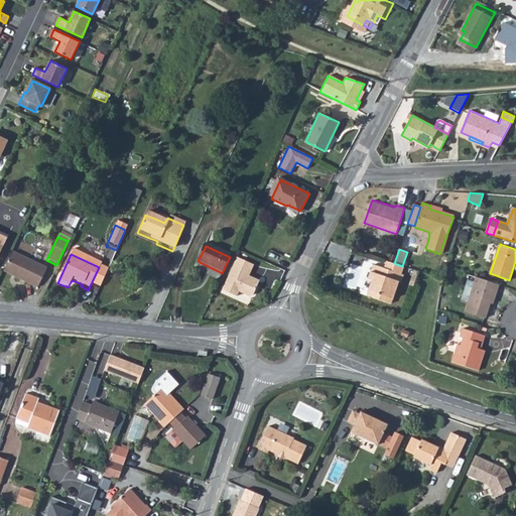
[(10,255),(1,274),(35,289),(43,271),(10,255)]
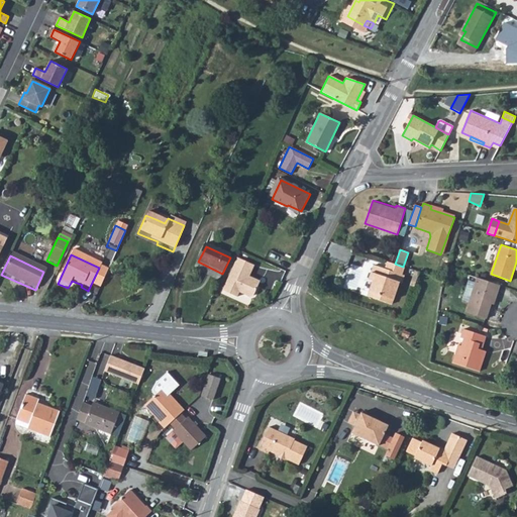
[(260,283),(254,280),(251,281),(248,280),(249,278),(254,267),(237,259),(222,292),(237,299),(239,293),(249,299),(253,297),(260,283)]
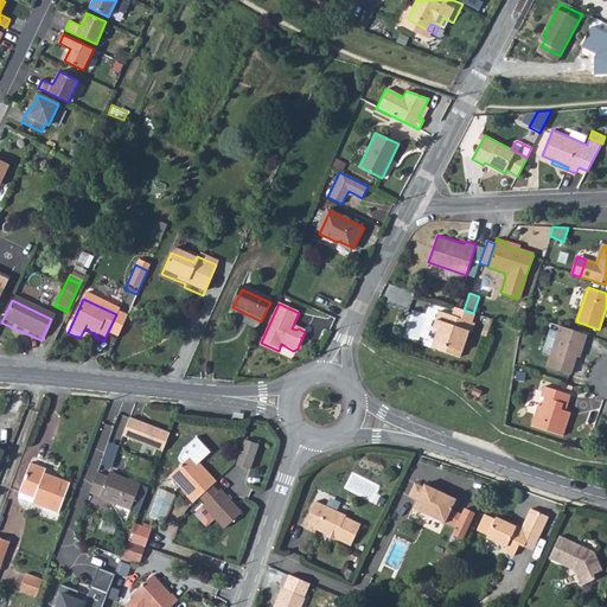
[(441,326),(438,325),(430,347),(459,357),(467,332),(471,332),(474,323),(471,321),(474,313),(464,310),(457,307),(453,317),(446,313),(441,326)]
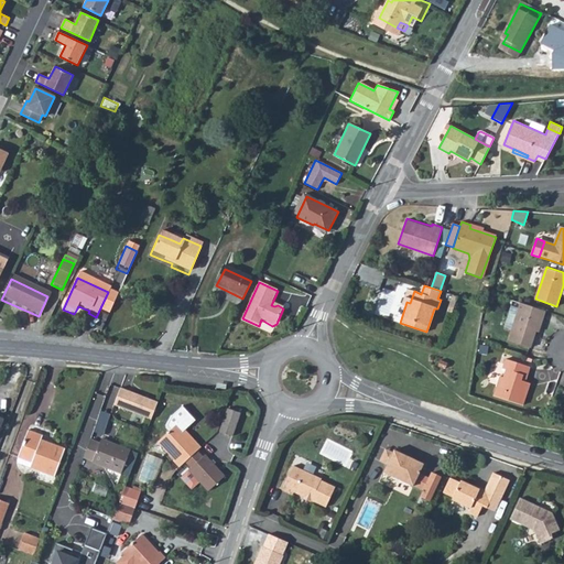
[(403,301),(407,302),(410,303),(414,291),(408,289),(403,301)]
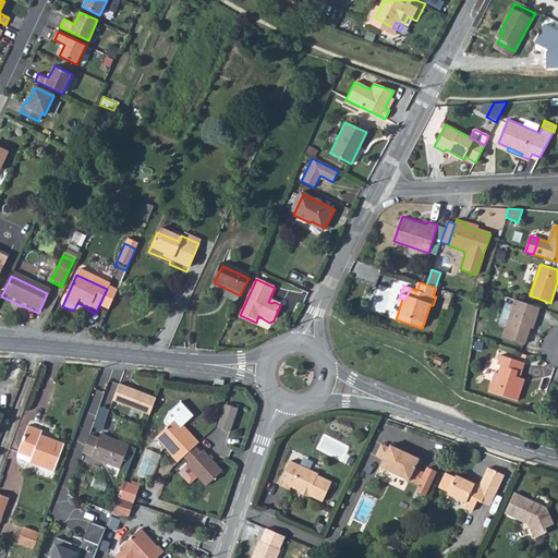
[(448,292),(444,307),(448,310),(453,293),(448,292)]
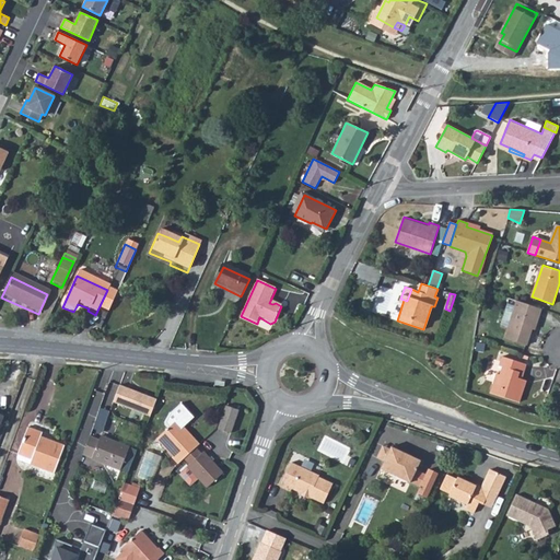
[(541,308),(516,301),(505,337),(526,345),(533,324),(536,326),(541,308)]
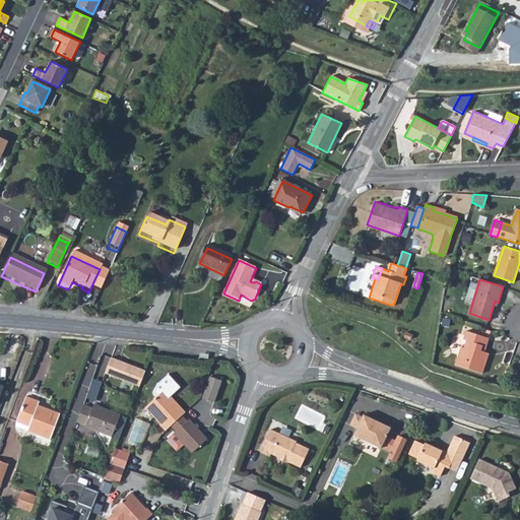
[(461,346),(455,365),(482,374),(490,353),(485,352),(490,338),(466,331),(463,341),(466,342),(464,347),(461,346)]
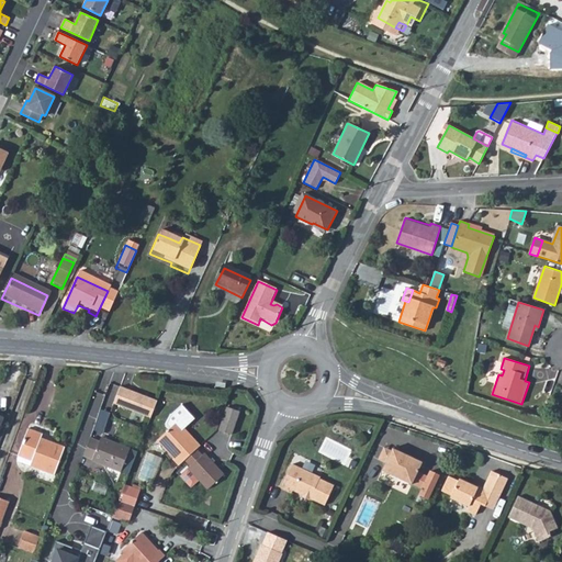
[(157,400),(120,385),(113,402),(150,417),(157,400)]
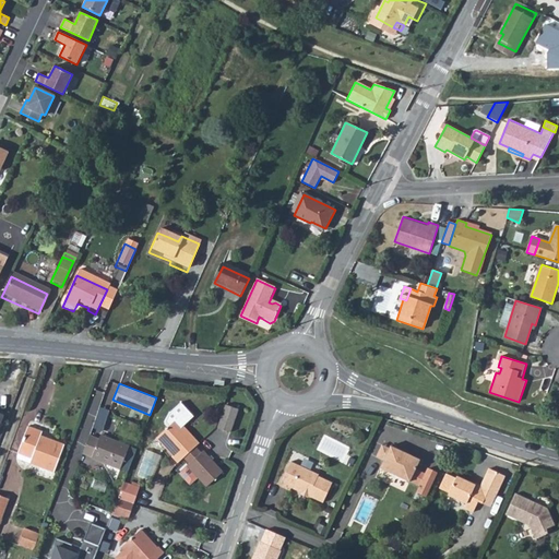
[(237,408),(224,404),(217,427),(230,431),(237,408)]
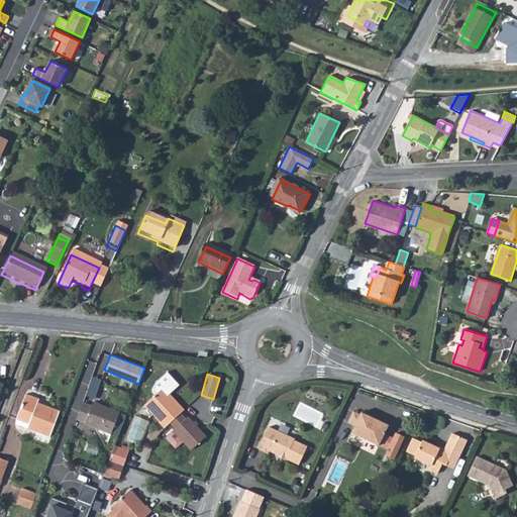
[(163,388),(145,405),(154,415),(152,416),(160,423),(158,424),(164,430),(165,429),(170,425),(180,414),(184,411),(163,388)]
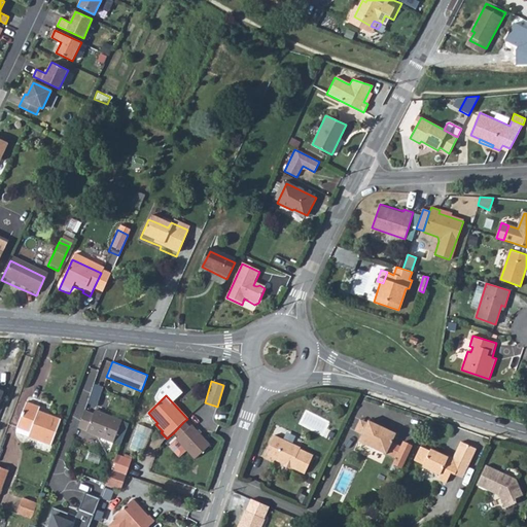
[(26,401),(16,426),(30,432),(28,435),(49,445),(61,420),(38,411),(40,407),(26,401)]
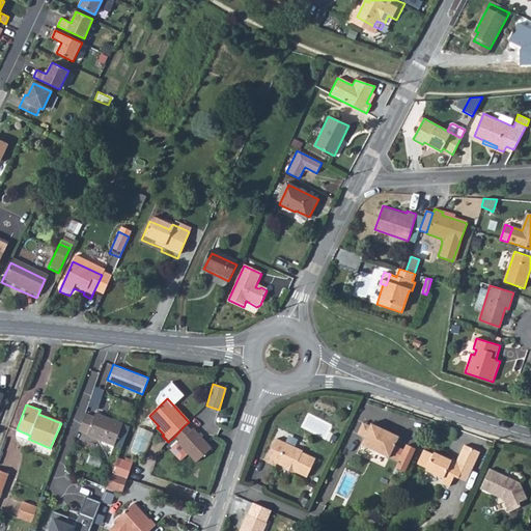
[(84,413),(78,430),(114,443),(122,422),(105,416),(104,418),(94,415),(93,415),(84,413)]
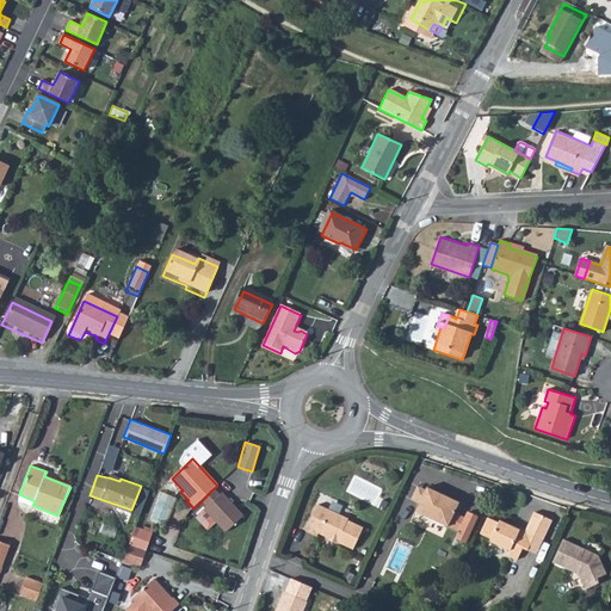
[(172,479),(170,480),(180,492),(183,491),(172,479)]
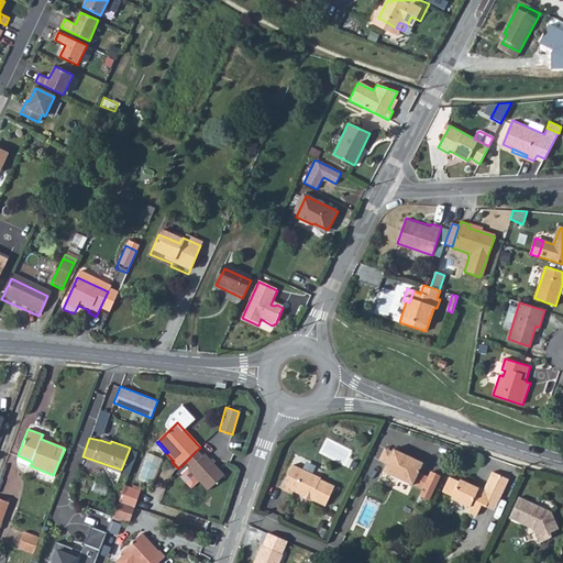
[(382,460),(387,448),(379,444),(373,456),(381,461),(382,460)]
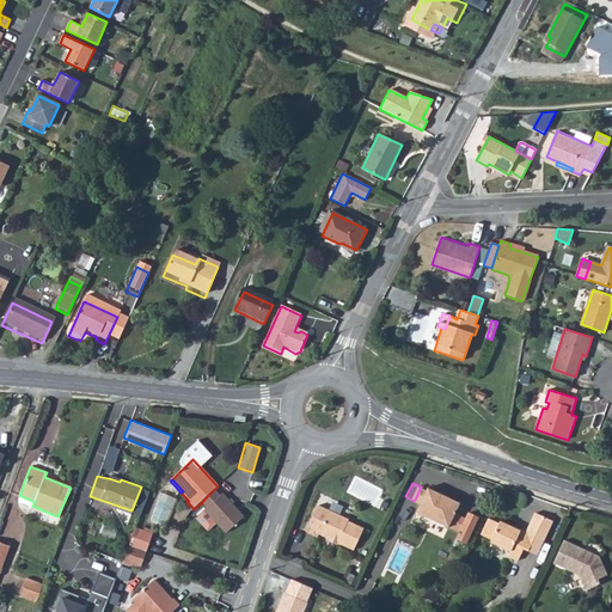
[(414,501),(411,508),(444,522),(444,521),(450,508),(456,497),(422,483),(421,487),(415,500),(414,501)]
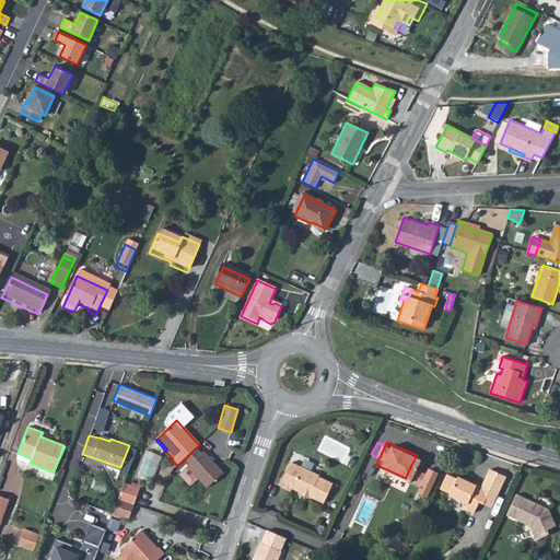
[(195,448),(184,461),(189,467),(187,468),(188,469),(179,477),(190,488),(198,480),(207,490),(223,474),(202,452),(200,455),(195,448)]
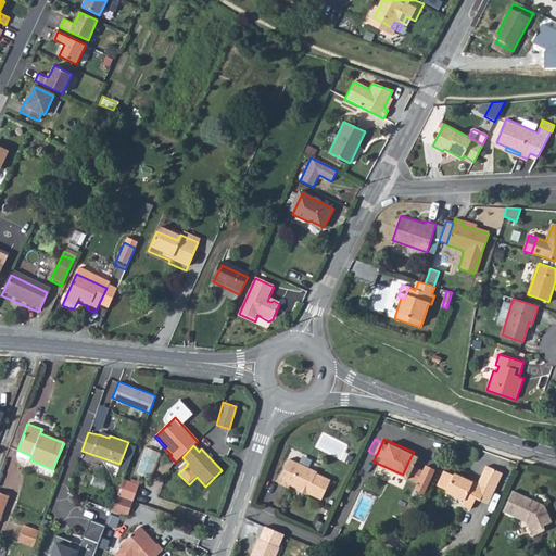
[(285,456),(274,481),(285,487),(286,483),(317,497),(326,478),(312,471),(312,469),(285,456)]
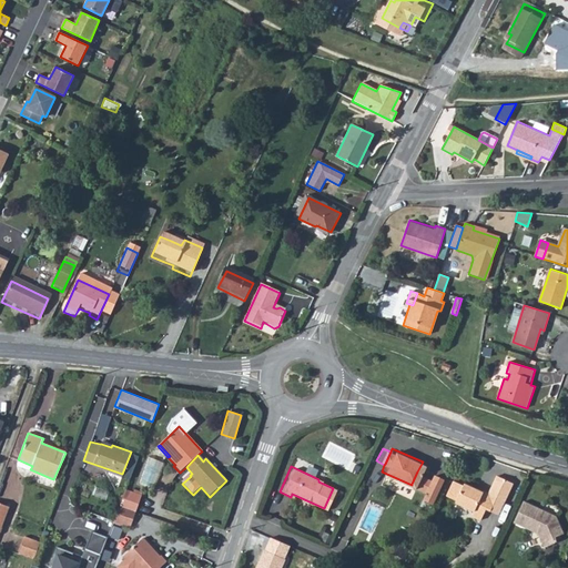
[(449,476),(444,492),(453,495),(452,498),(469,506),(467,510),(477,515),(483,503),(487,505),(493,492),(500,495),(508,477),(493,470),(485,486),(479,484),(478,486),(460,478),(459,480),(449,476)]
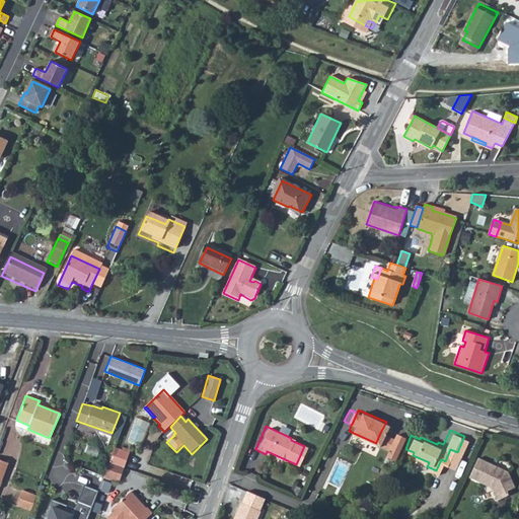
[(385,446),(390,435),(381,431),(376,442),(385,446)]
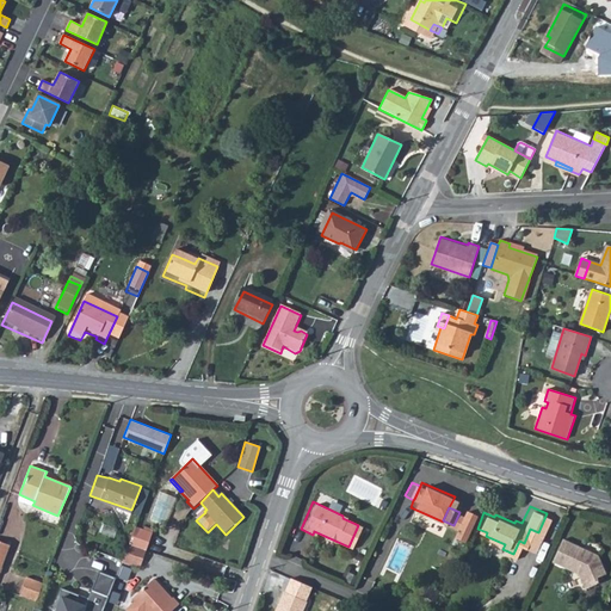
[(451,532),(462,537),(473,512),(462,507),(460,512),(454,525),(451,532)]
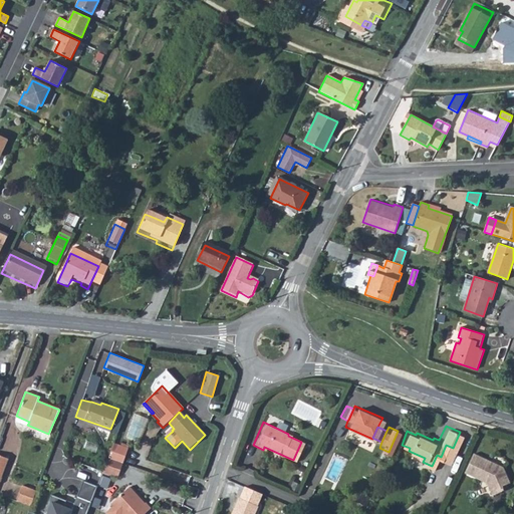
[(59,430),(52,447),(63,451),(69,435),(59,430)]
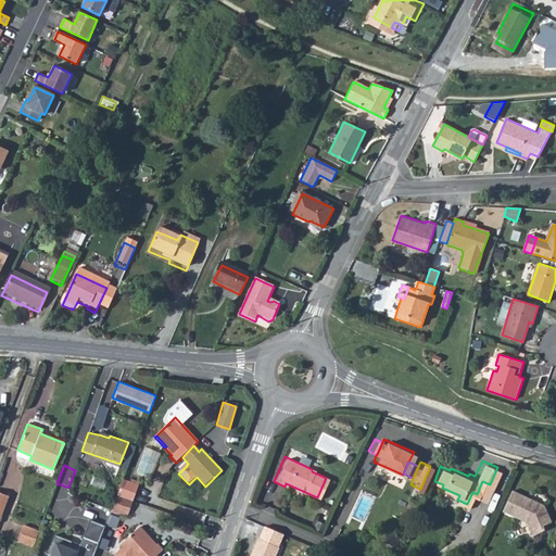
[(122,480),(118,489),(135,494),(138,485),(122,480)]
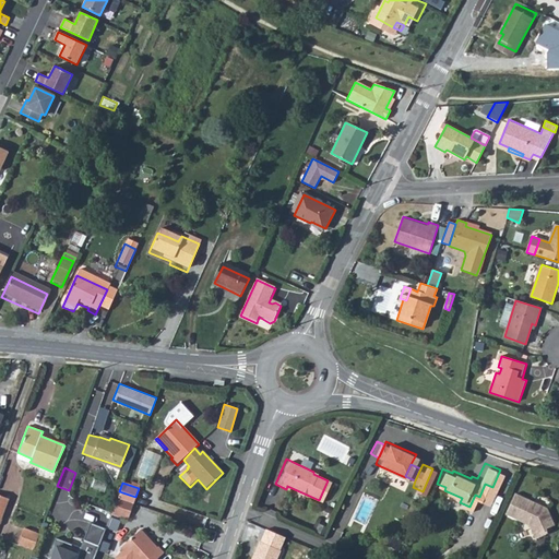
[(492,487),(485,484),(479,497),(487,500),(492,487)]
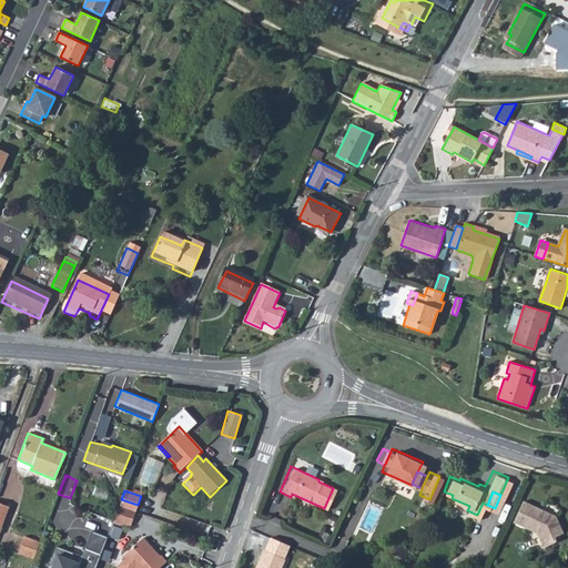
[(121,499),(119,507),(134,513),(138,505),(121,499)]
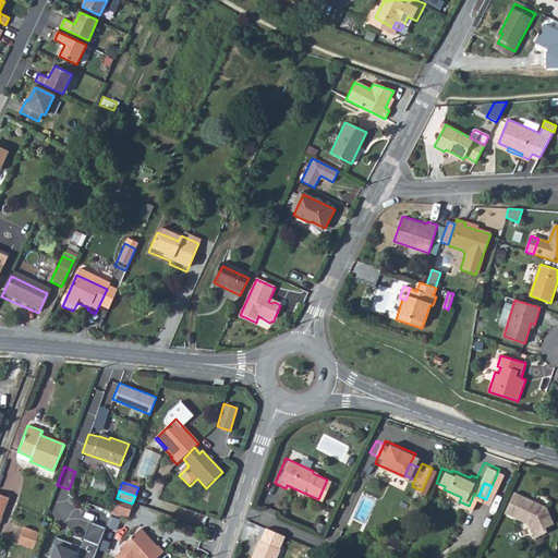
[(513,493),(505,514),(529,525),(534,538),(547,533),(545,528),(554,523),(546,508),(513,493)]
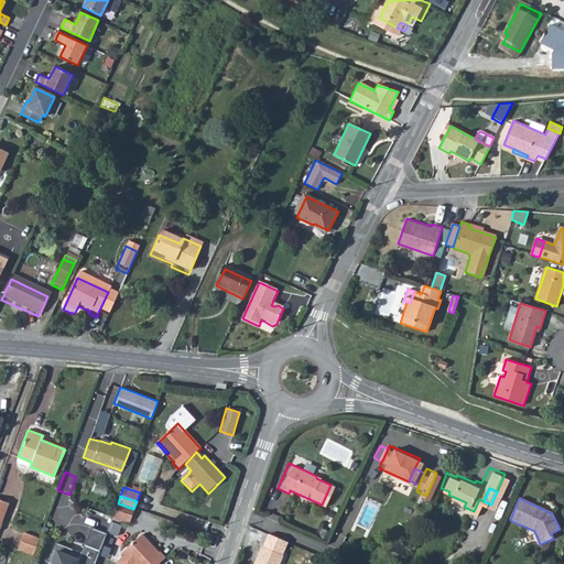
[(0,530),(1,530),(10,505),(0,500),(0,530)]
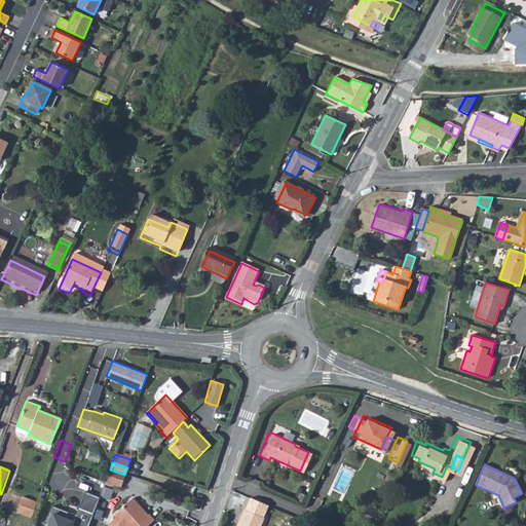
[(110,470),(104,484),(119,489),(124,475),(110,470)]
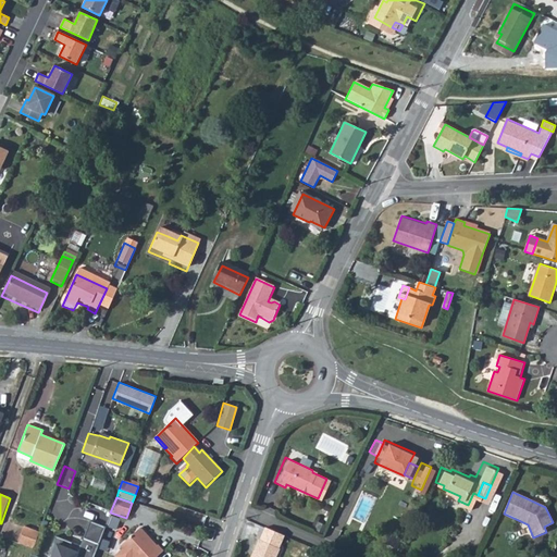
[(113,539),(121,518),(112,515),(103,535),(113,539)]
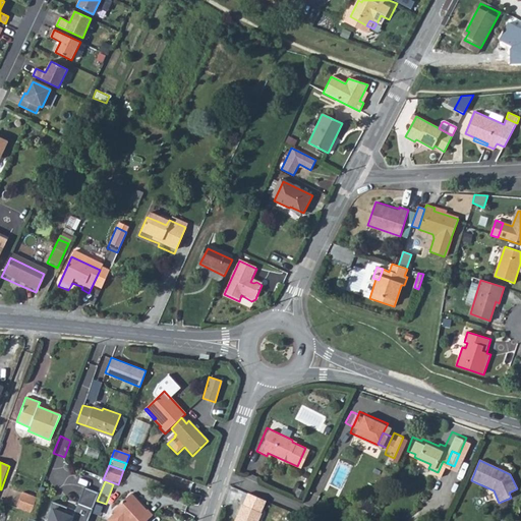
[(85,520),(99,490),(83,484),(73,511),(66,508),(67,505),(52,499),(45,517),(48,518),(47,520),(85,520)]
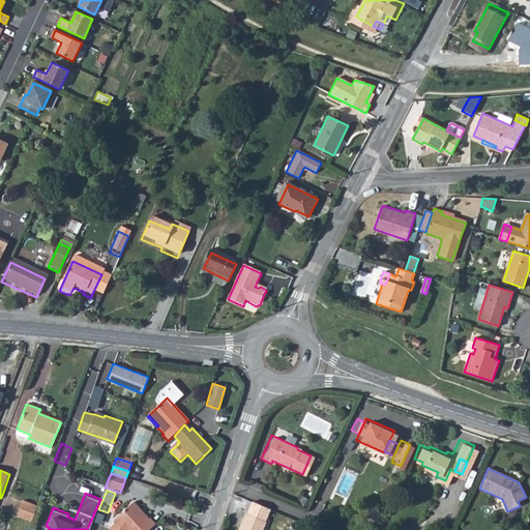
[(31,522),(36,506),(23,501),(17,516),(31,522)]
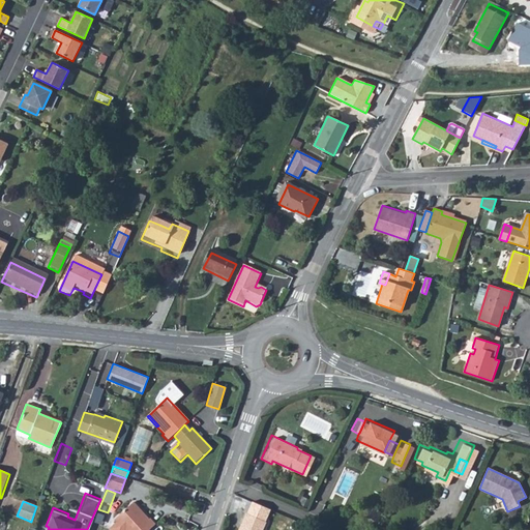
[(131,503),(129,505),(139,514),(141,513),(131,503)]
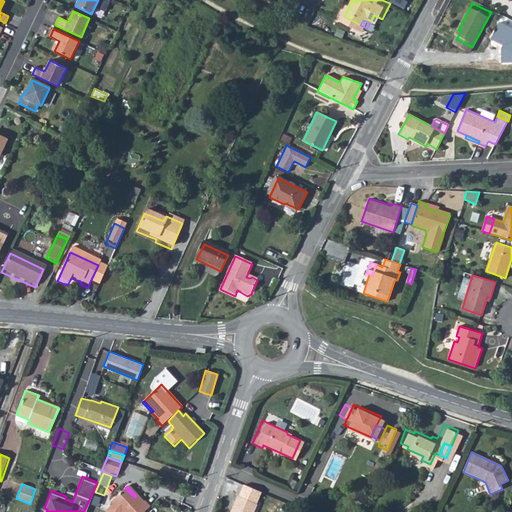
[(125,488),(109,503),(112,505),(104,511),(142,511),(148,507),(144,502),(142,503),(136,496),(134,497),(125,488)]
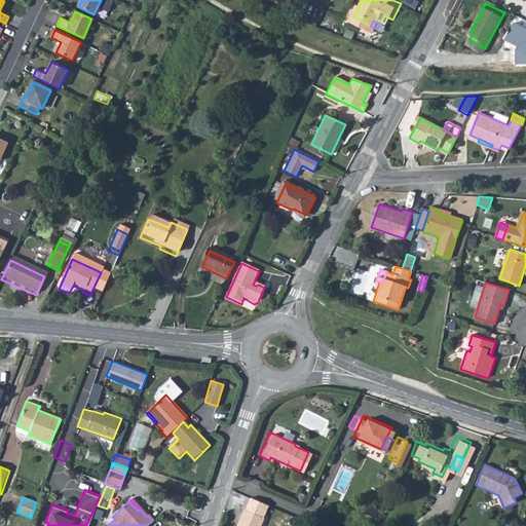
[(253,525),(258,515),(237,506),(228,525),(253,525)]
